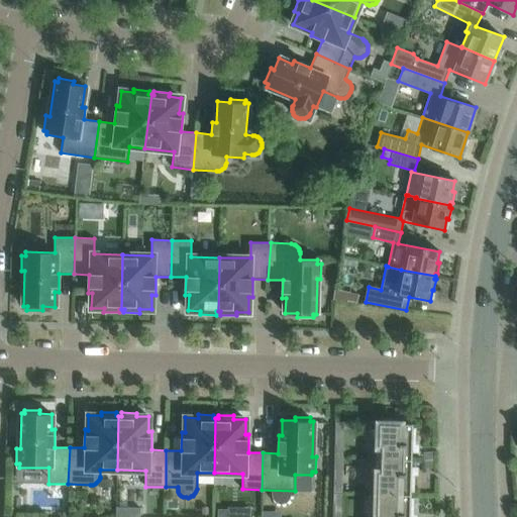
[(378,423),(378,458),(412,460),(412,443),(415,443),(416,427),(412,427),(413,424),(398,423),(398,420),(382,420),(382,423),(378,423)]
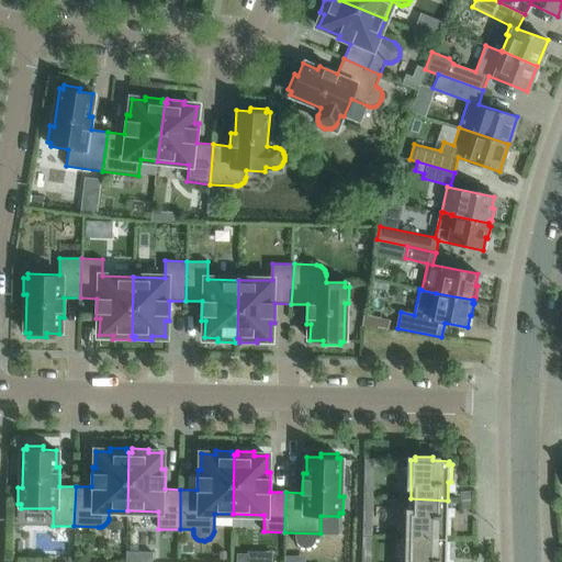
[(447,518),(448,501),(411,498),(409,537),(447,538),(447,536),(450,536),(451,518),(447,518)]
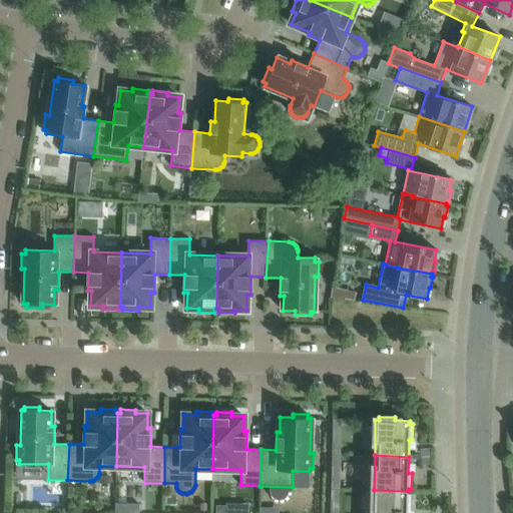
[(340,464),(332,463),(331,489),(340,489),(340,464)]
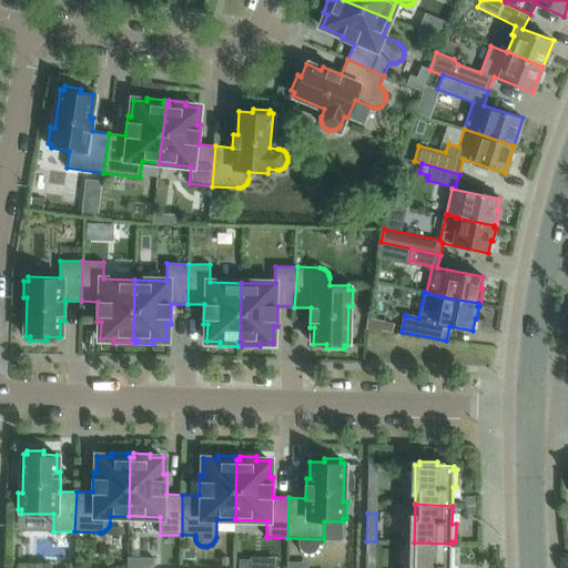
[(375,567),(376,541),(366,541),(365,567),(375,567)]
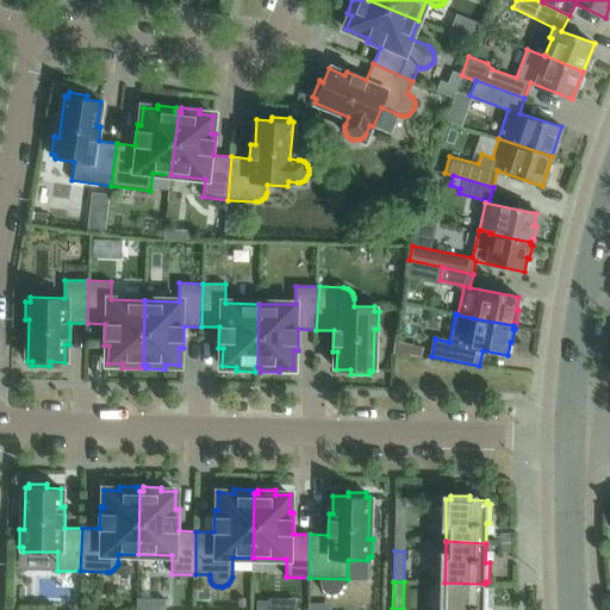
[(485,587),(485,584),(444,583),(442,609),(483,609),(484,607),(489,607),(489,587),(485,587)]
